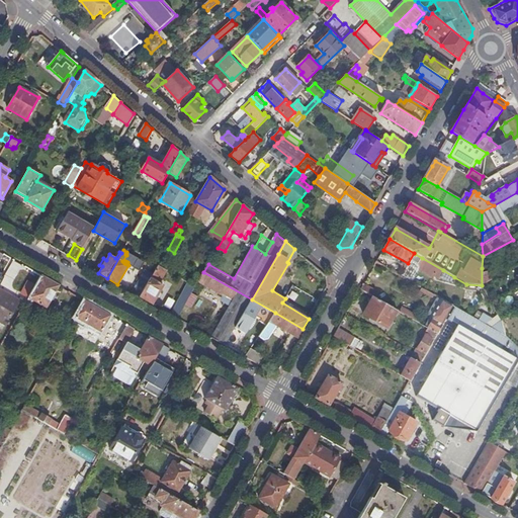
[(422,258),(415,254),(413,256),(403,275),(414,281),(419,271),(419,262),(422,258)]
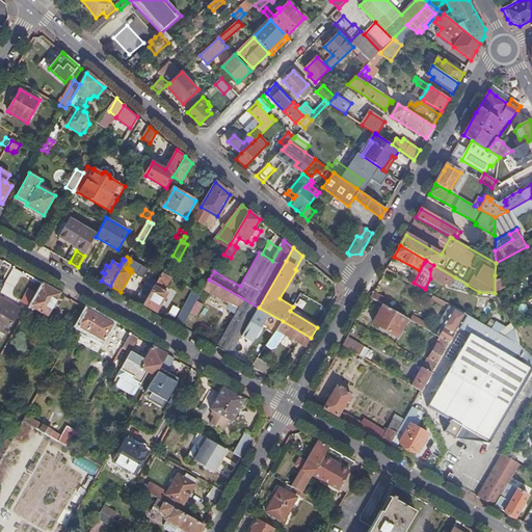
[(450,287),(450,286),(455,277),(433,265),(430,269),(430,278),(444,286),(445,284),(450,287)]
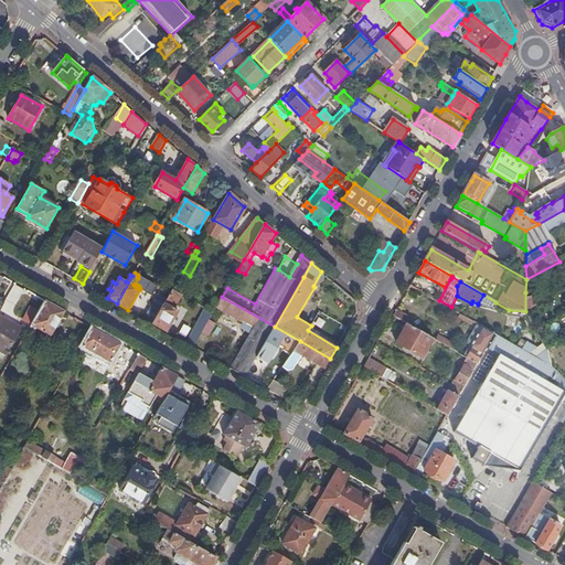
[(168,298),(152,324),(167,332),(178,311),(174,309),(182,295),(172,289),(168,298)]
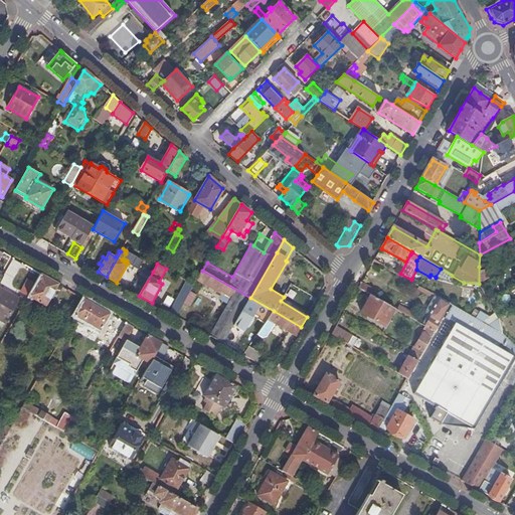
[(145,268),(131,291),(139,296),(153,272),(145,268)]
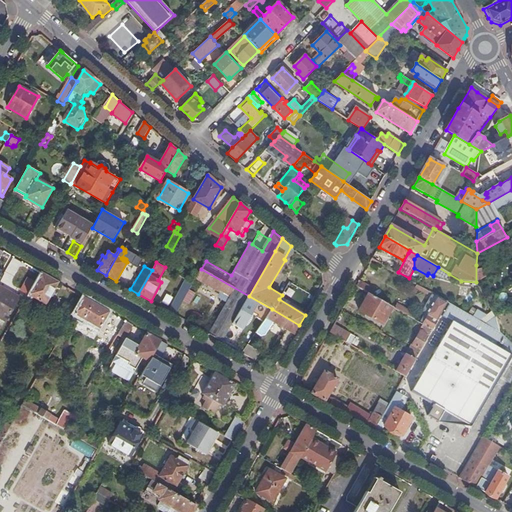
[(447,280),(449,274),(438,267),(433,275),(447,280)]
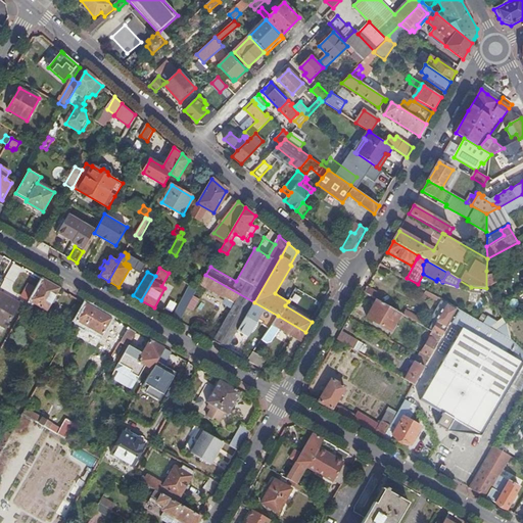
[(234,338),(254,302),(205,275),(200,284),(228,299),(226,304),(232,308),(214,341),(228,349),(234,338)]
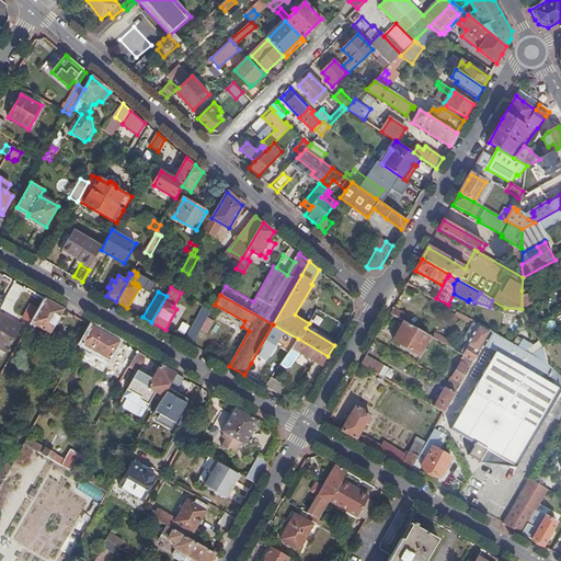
[(64,308),(45,298),(31,321),(50,332),(64,308)]
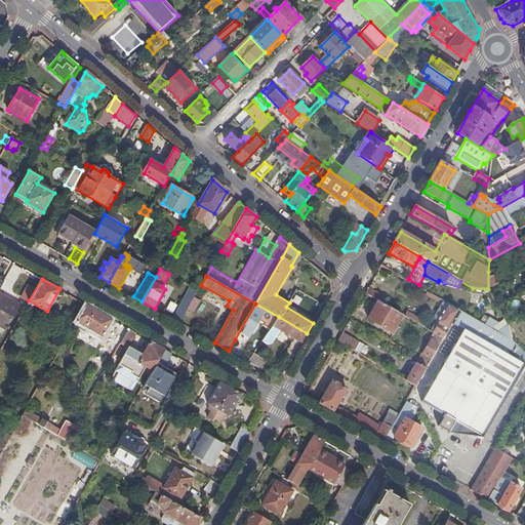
[(186,298),(192,303),(198,291),(192,287),(186,298)]
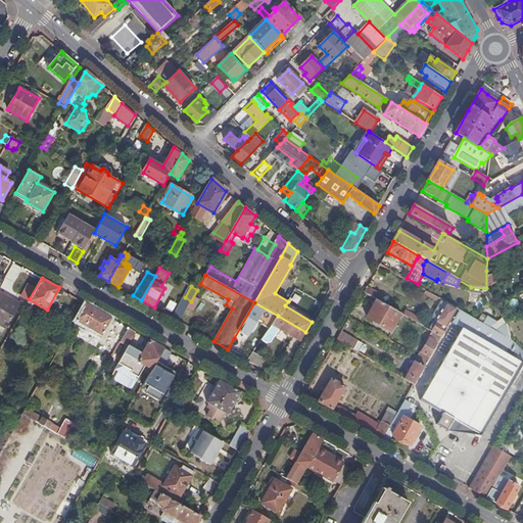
[(367,287),(364,292),(377,299),(379,294),(367,287)]
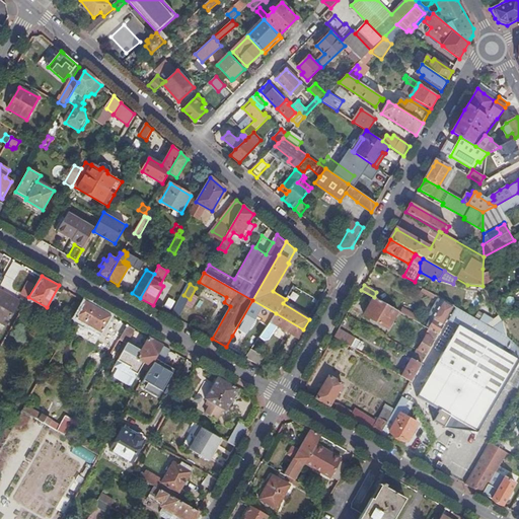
[(19,301),(0,289),(0,321),(6,325),(19,301)]
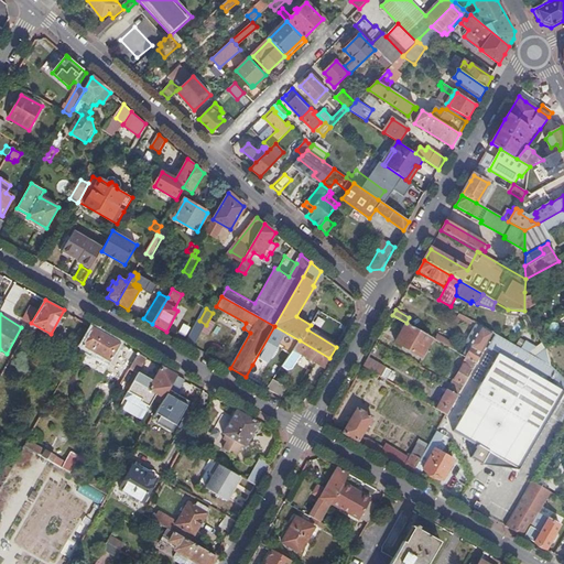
[(472,325),(474,322),(459,314),(458,317),(472,325)]
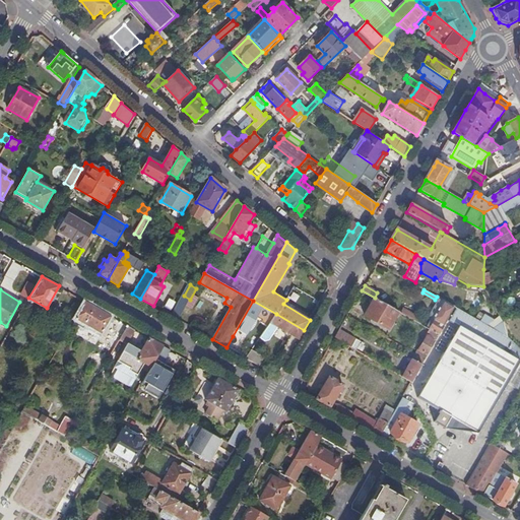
[(397,311),(375,298),(365,315),(389,329),(399,312),(397,311)]
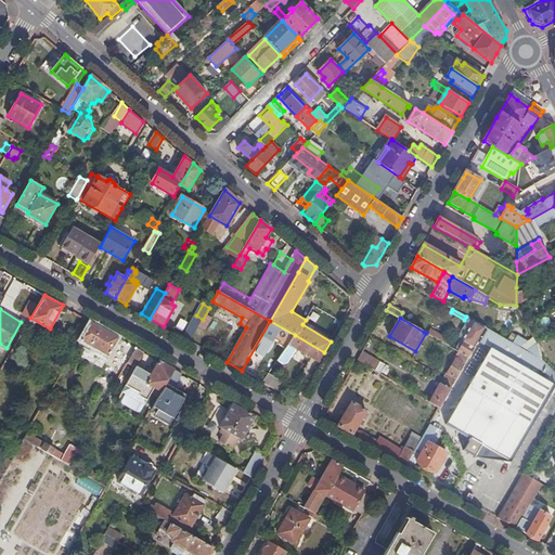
[(468,358),(486,328),(470,319),(468,322),(472,324),(462,341),(464,344),(459,352),(468,358)]
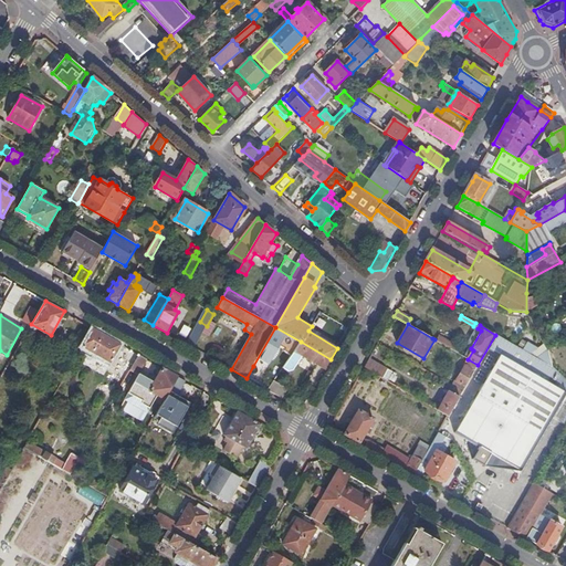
[(117,341),(93,327),(83,345),(90,349),(95,353),(111,362),(122,344),(117,341)]
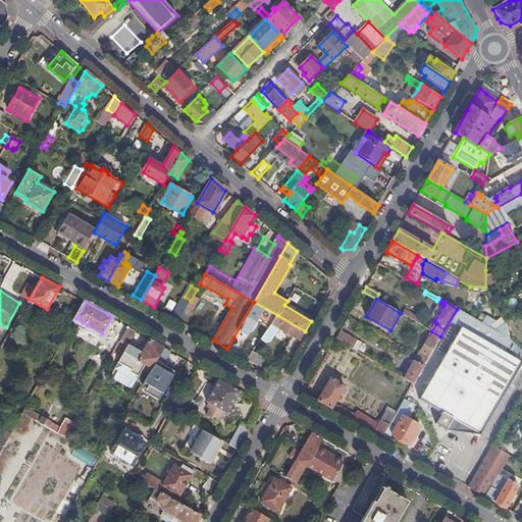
[(272,322),(277,315),(254,302),(233,337),(239,341),(243,333),(246,334),(252,323),(254,324),(257,319),(262,322),(261,324),(268,328),(272,322)]
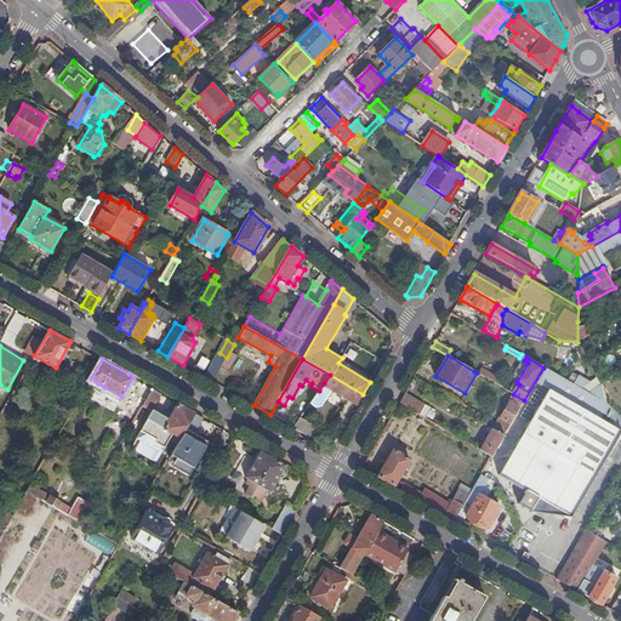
[(593,397),(575,386),(546,369),(537,385),(550,392),(500,477),(524,490),(523,493),(524,495),(518,505),(530,511),(539,499),(548,503),(599,419),(586,411),(593,397)]
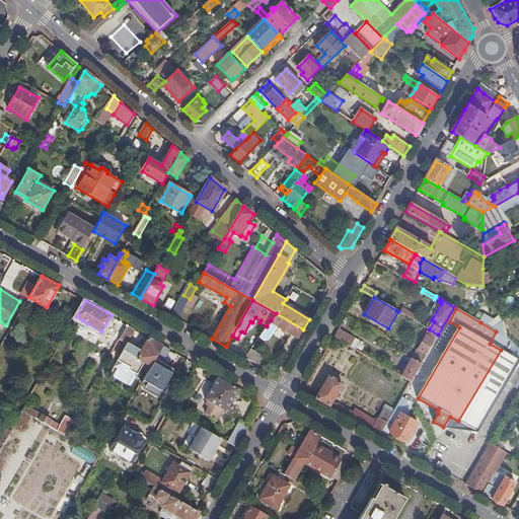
[(400,312),(414,320),(420,324),(423,320),(405,310),(401,311),(400,312)]
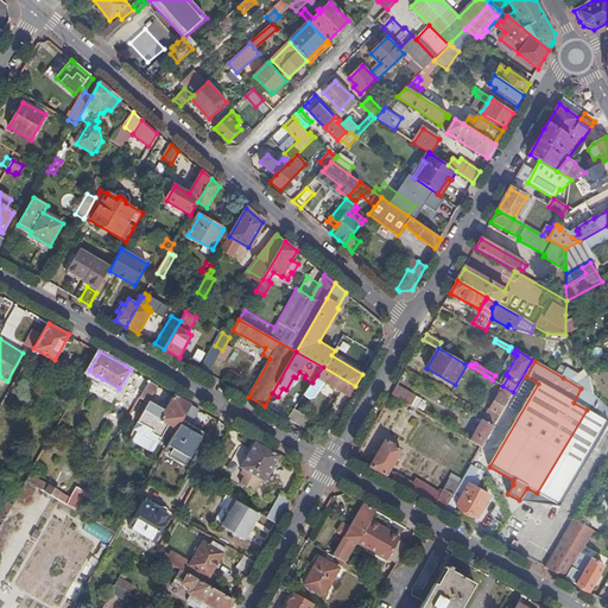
[(330,411),(339,416),(341,412),(355,386),(323,367),(317,375),(324,380),(323,381),(341,391),(335,401),(331,403),(330,406),(331,409),(330,411)]
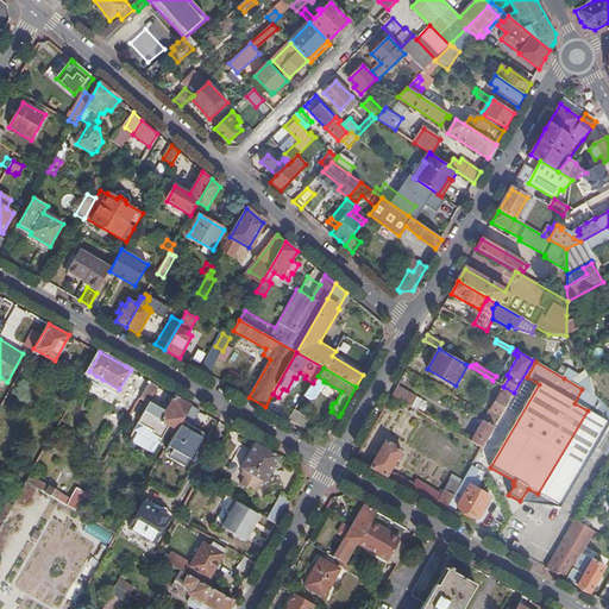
[(591,383),(590,378),(586,372),(579,376),(569,370),(564,378),(582,389),(583,390),(591,383)]
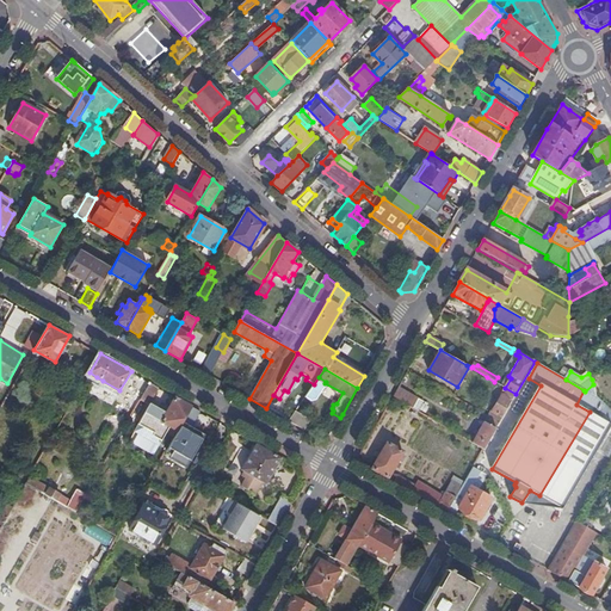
[(320,393),(325,383),(326,382),(319,377),(314,384),(312,388),(316,392),(320,393)]
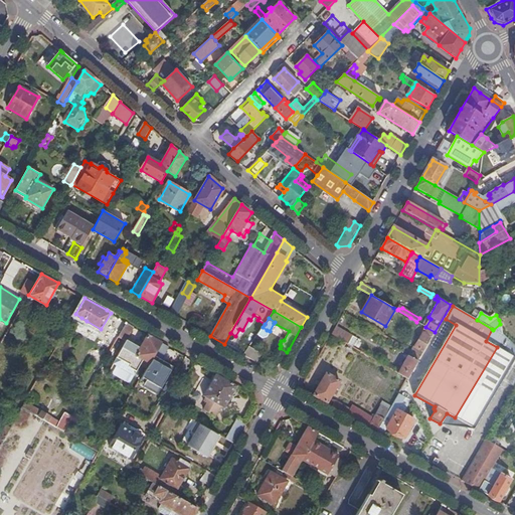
[(420,357),(435,332),(425,327),(416,322),(410,318),(407,322),(417,328),(415,332),(421,336),(415,348),(414,347),(411,352),(412,353),(420,357)]
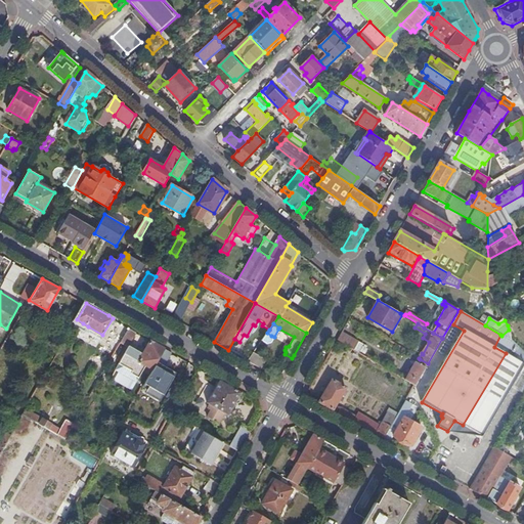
[(136,332),(129,328),(121,343),(128,347),(136,332)]
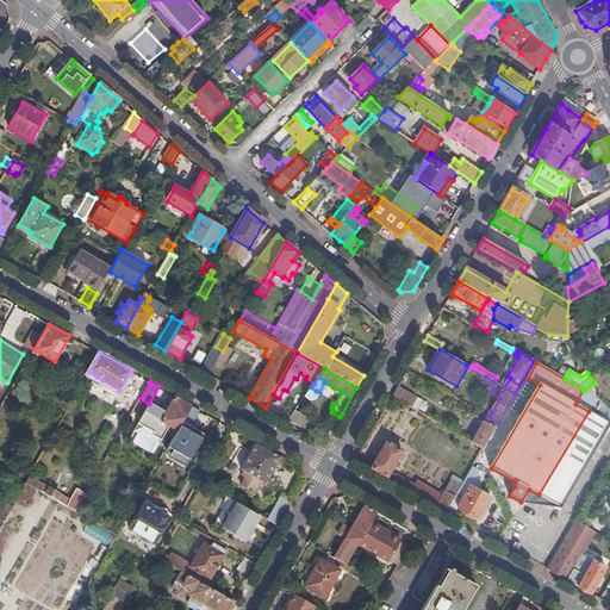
[(596,397),(595,390),(592,384),(584,391),(596,397)]
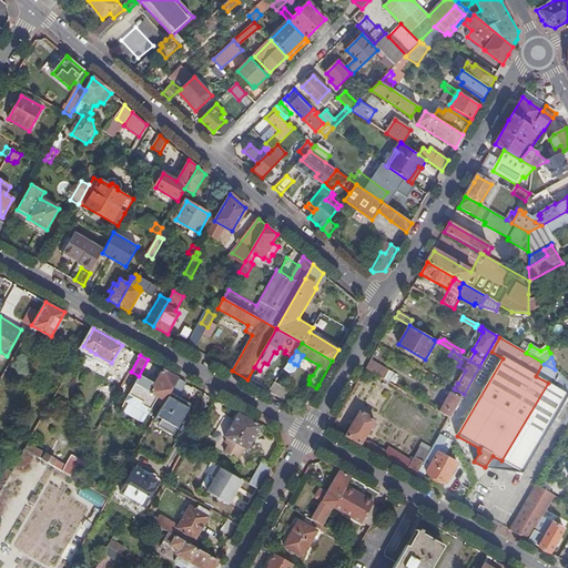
[(371,359),(365,369),(387,383),(393,373),(371,359)]
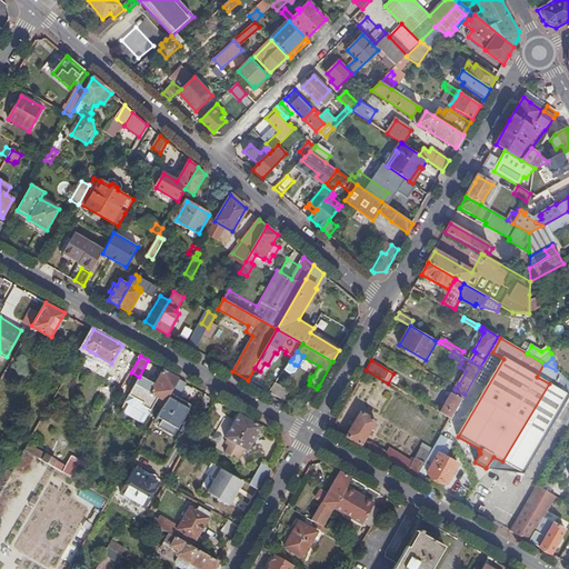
[(289,372),(295,365),(290,361),(285,370),(289,372)]
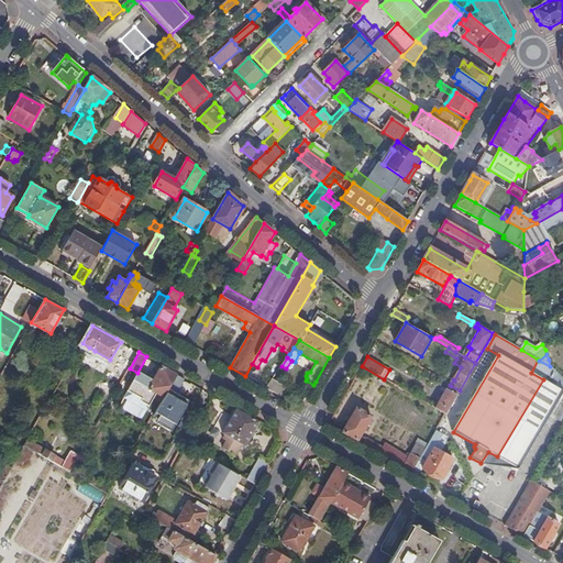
[(154,381),(140,372),(130,392),(142,398),(141,401),(150,406),(154,397),(162,401),(169,387),(177,374),(162,365),(154,381)]
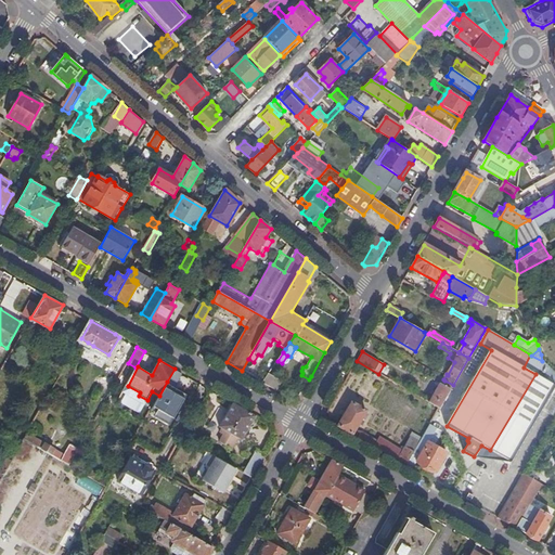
[(181,373),(175,369),(167,382),(173,386),(181,373)]
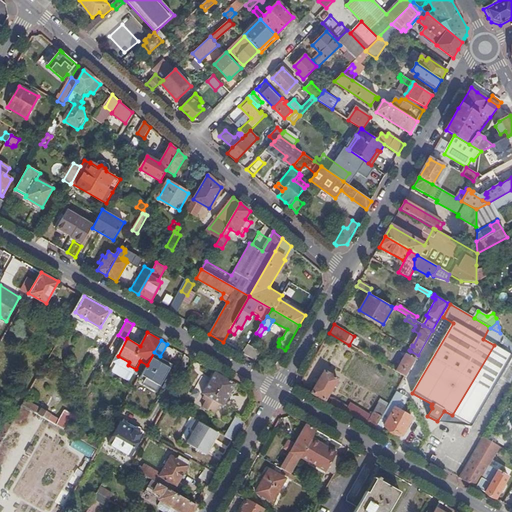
[(511,355),(494,345),(452,415),(470,426),(511,355)]
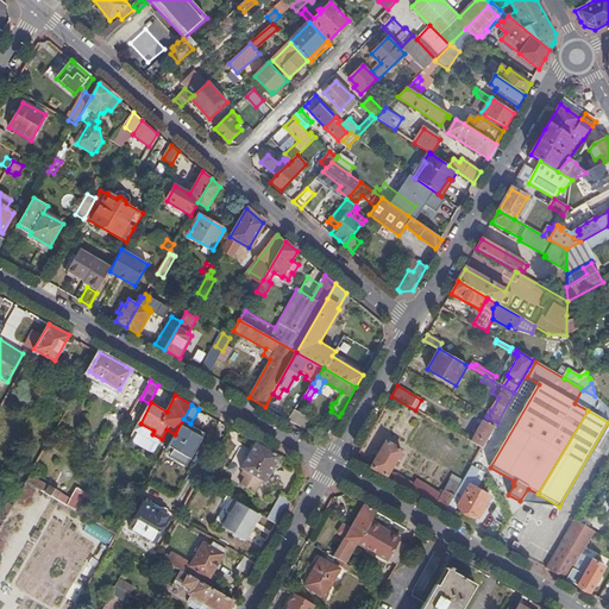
[(288,420),(303,429),(309,419),(297,412),(294,418),(290,416),(288,420)]
